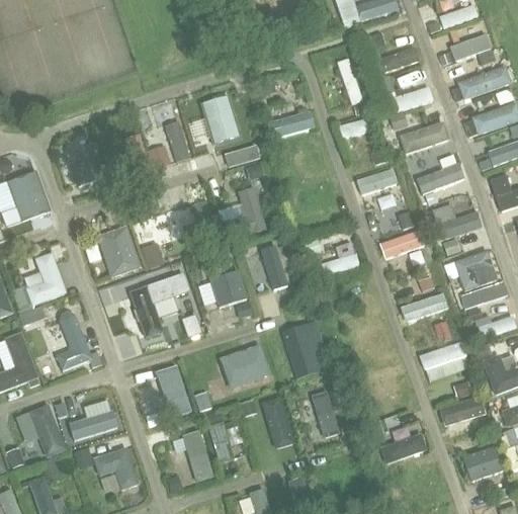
[(375,0),(356,6),(361,22),(396,11),(392,0),(375,0)]
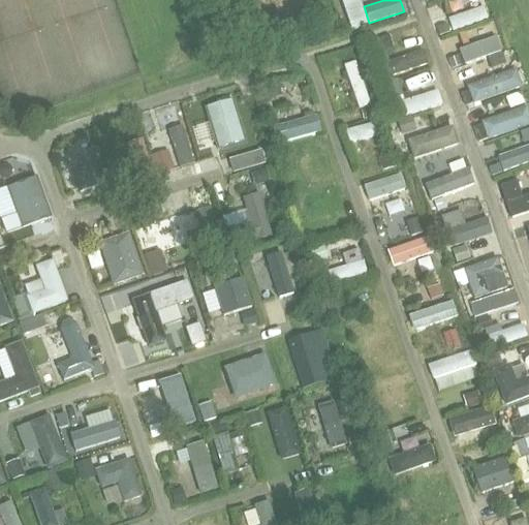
[(487,17),(483,3),(447,16),(453,29),(487,17)]
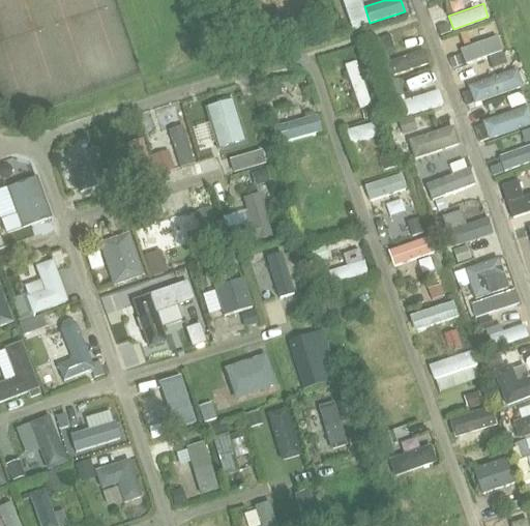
[(500,49),(495,34),(461,47),(466,61),(500,49)]
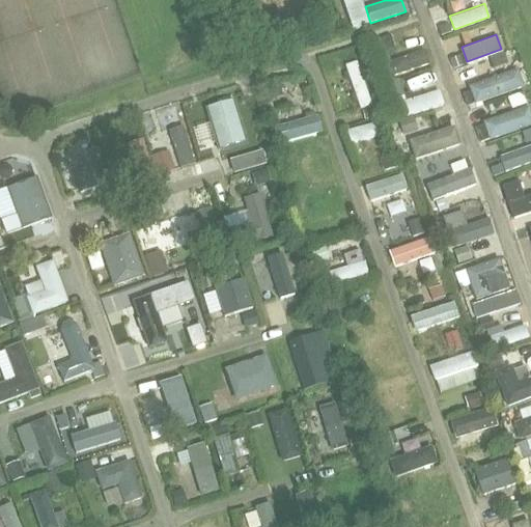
[(384,61),(389,76),(428,62),(423,48),(384,61)]
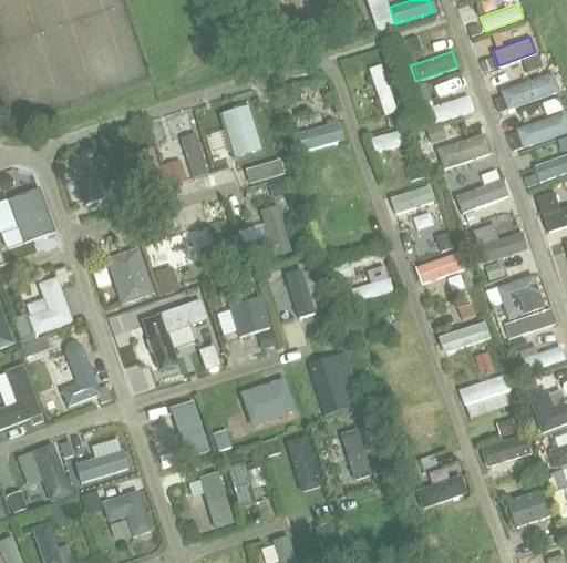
[(394,119),(406,114),(393,71),(381,74),(394,119)]
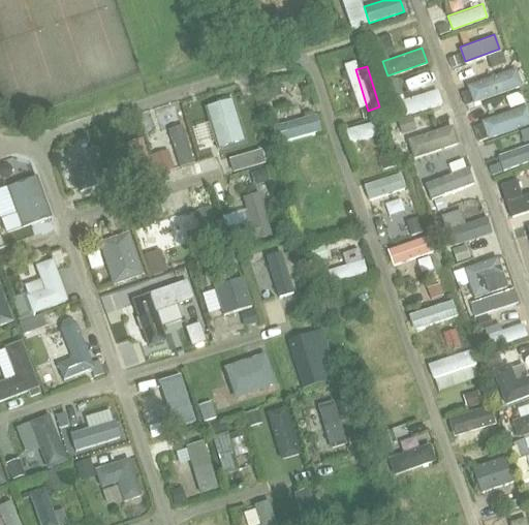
[(468,88),(461,91),(465,103),(472,100),(473,100),(473,101),(520,85),(514,67),(467,85),(468,88)]
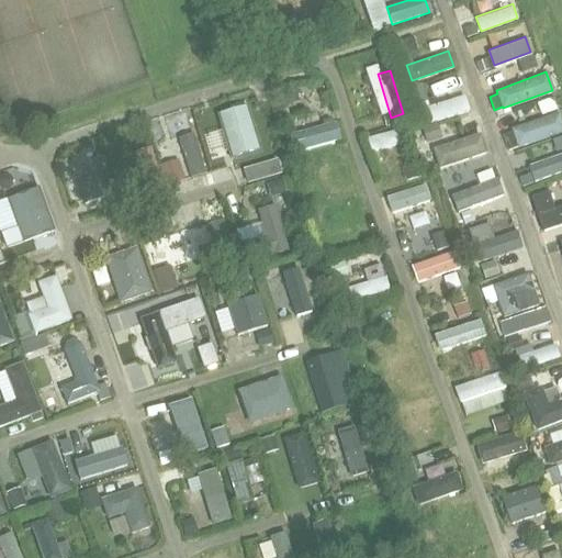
[(415,102),(417,109),(422,123),(468,108),(463,95),(429,104),(427,98),(415,102)]
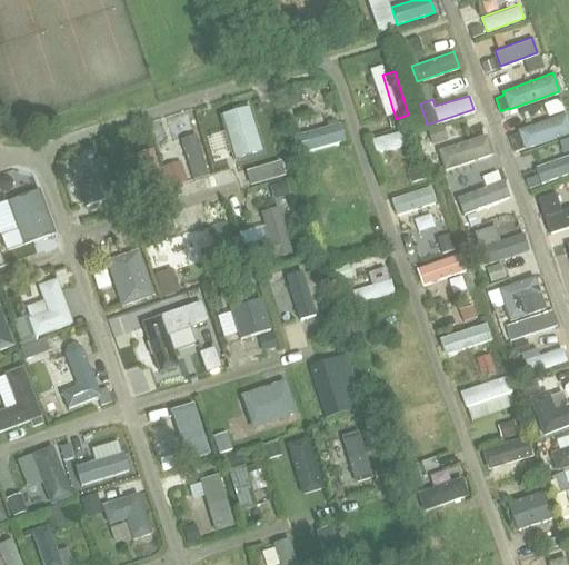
[(223,148),(232,145),(236,157),(268,147),(255,105),(223,115),(229,134),(220,136),(223,148)]
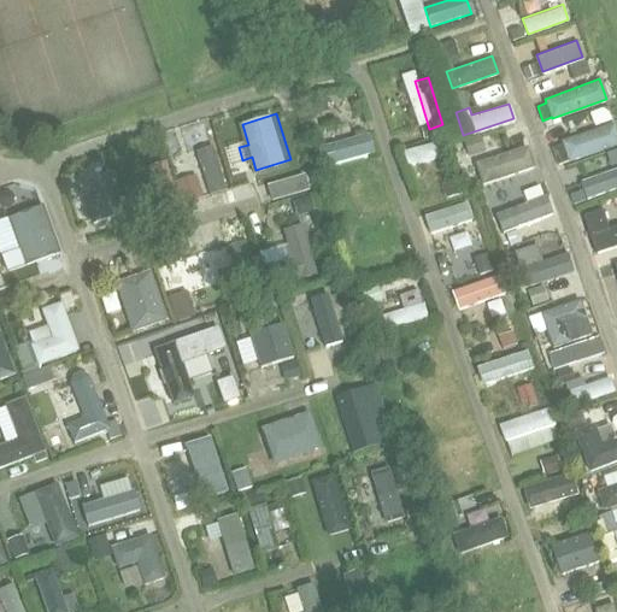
[(616,142),(616,135),(612,123),(562,141),(552,145),(558,163),(568,159),(569,160),(616,142)]
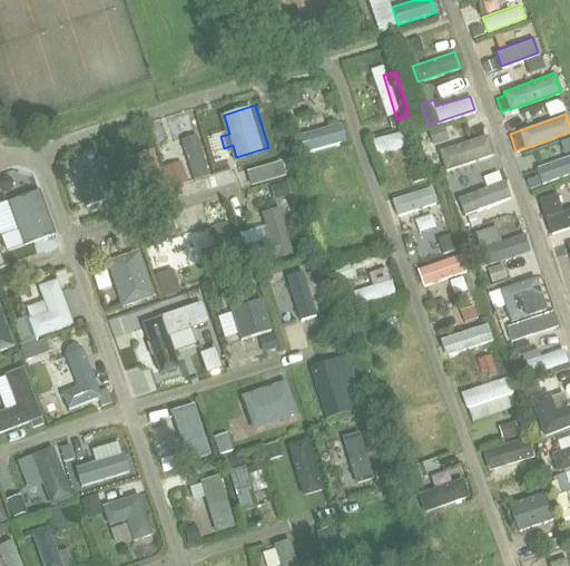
[(298,154),(345,140),(340,123),(293,135),(298,154)]
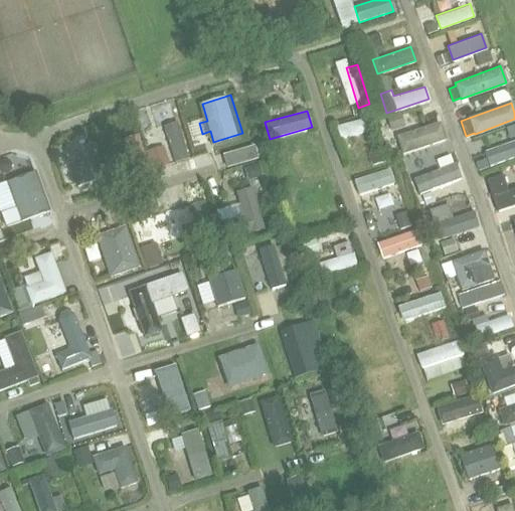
[(175,160),(188,156),(177,121),(164,125),(175,160)]
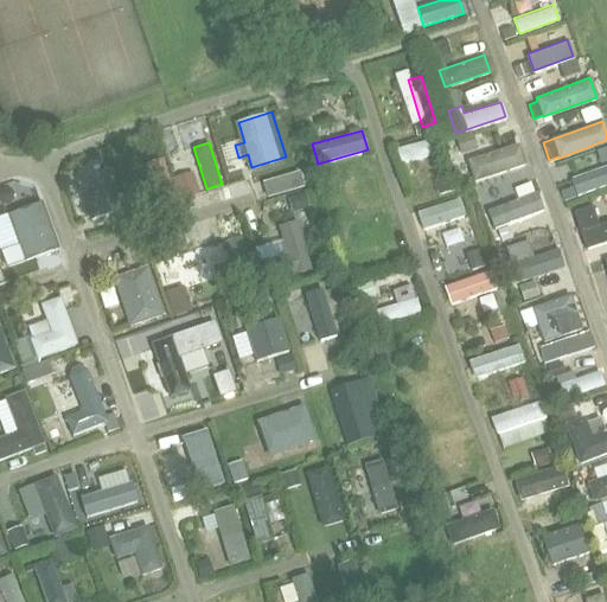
[(518,143),(468,159),(474,179),(524,162),(518,143)]
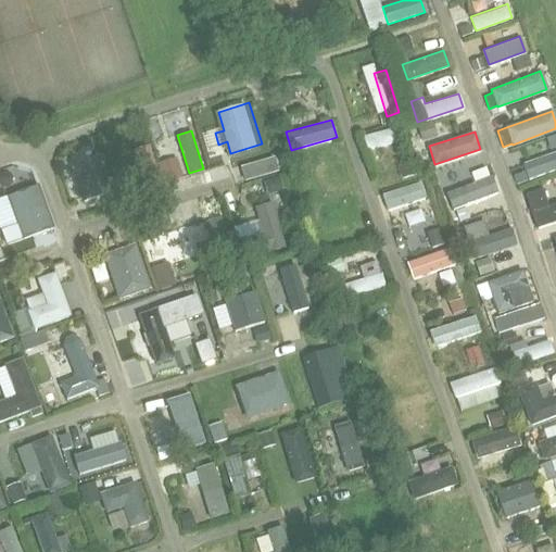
[(376,143),(381,162),(407,153),(401,136),(376,143)]
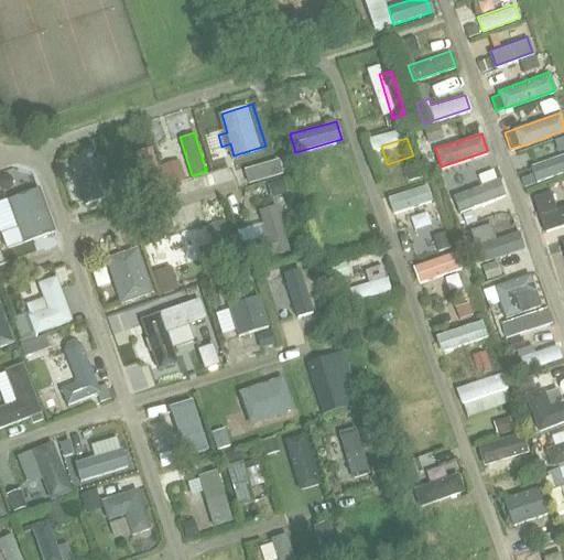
[(150,191),(164,185),(150,147),(136,151),(150,191)]
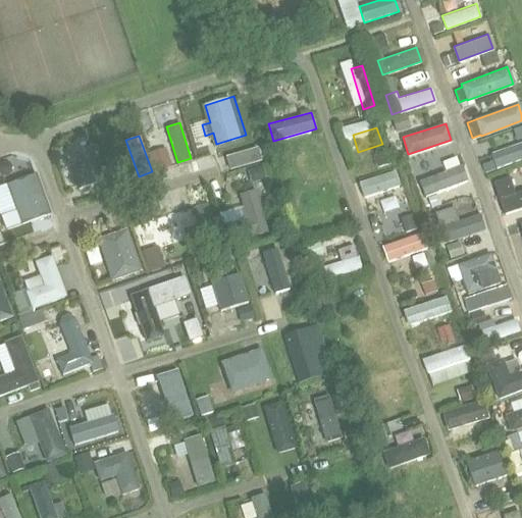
[(521,140),(490,152),(496,166),(521,156),(521,140)]
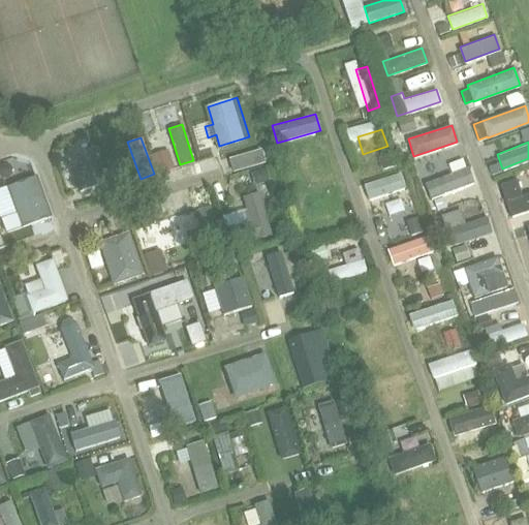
[(96,147),(68,156),(81,189),(107,180),(96,147)]
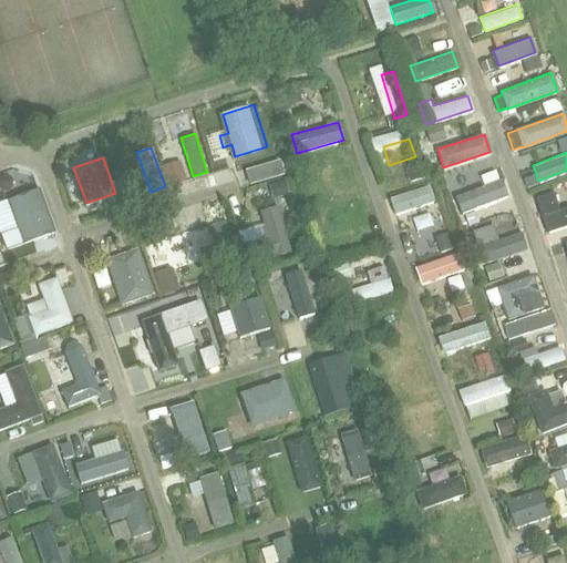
[(265,167),(269,180),(282,175),(285,175),(279,160),(264,164),(265,167)]
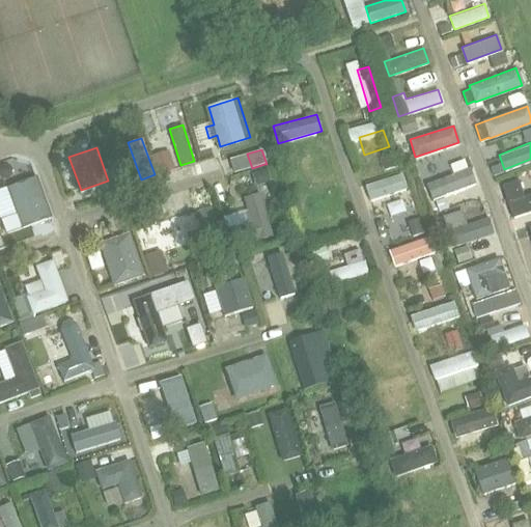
[(469,167),(467,168),(464,158),(449,163),(453,173),(426,183),(432,198),(474,183),(469,167)]
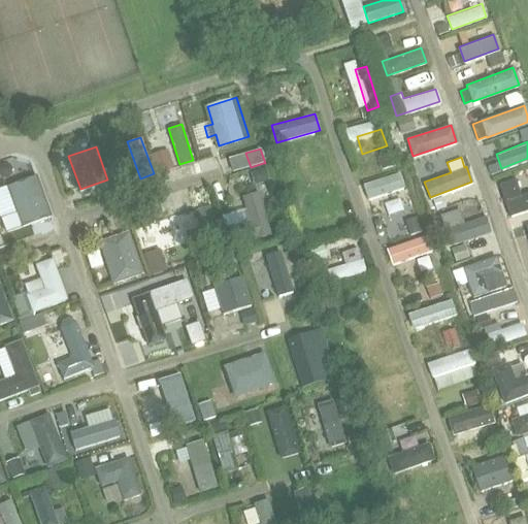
[(265,165),(254,169),(258,182),(269,178),(265,165)]
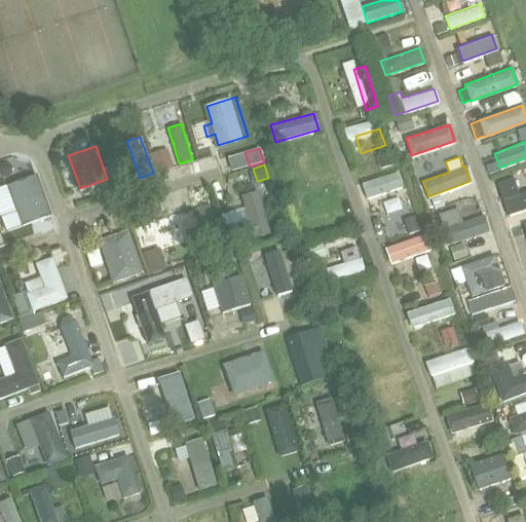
[(398,172),(362,183),(367,197),(402,186),(398,172)]
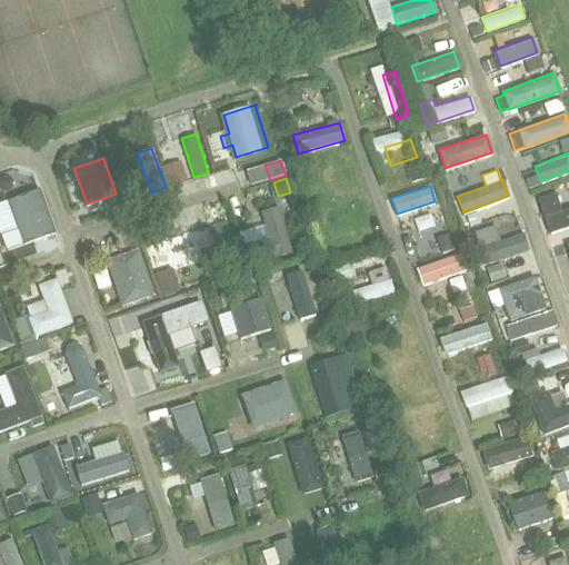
[(0,229),(7,247),(23,241),(52,230),(38,189),(8,199),(9,200),(0,202),(0,229)]
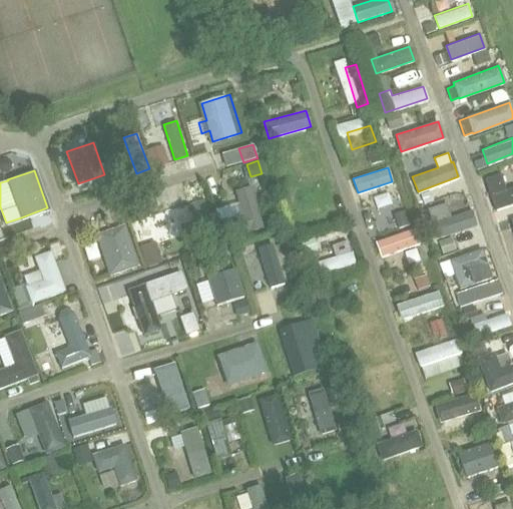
[(512,185),(506,188),(501,173),(487,177),(497,207),(512,202),(512,185)]
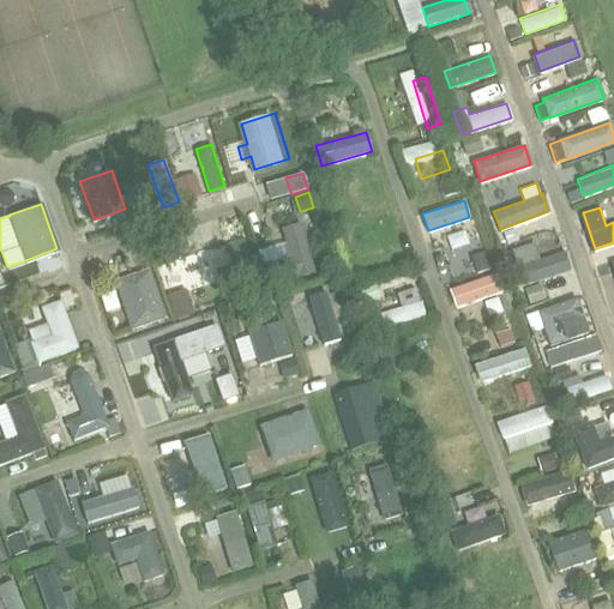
[(115,229),(131,223),(127,213),(112,219),(115,229)]
